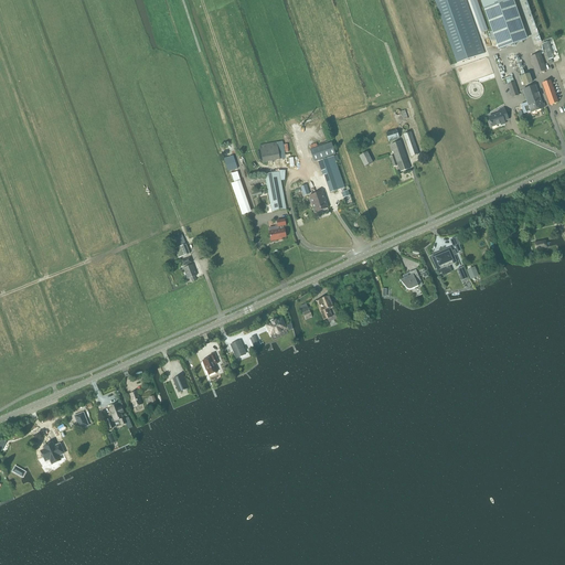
[(465,0),(434,0),(440,16),(457,64),(484,54),(467,4),(465,0)]
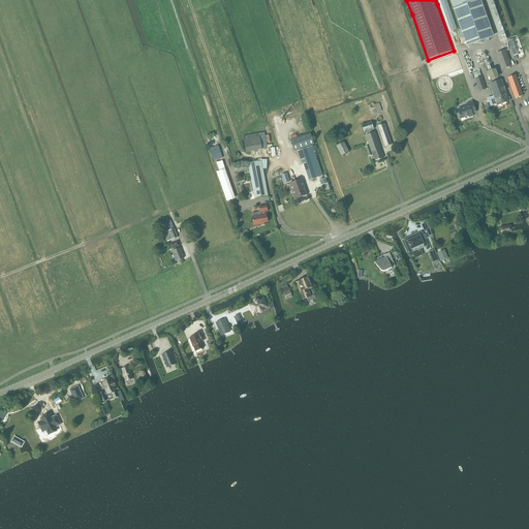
[(452,0),(468,45),(493,37),(479,0),(452,0)]
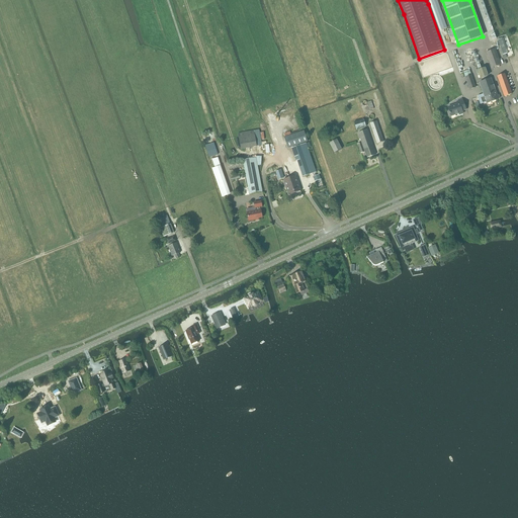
[(492,68),(501,65),(496,50),(487,53),(492,68)]
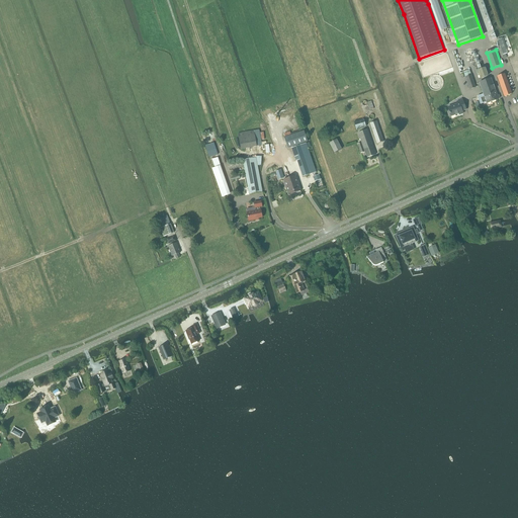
[(481,78),(488,76),(486,69),(478,71),(481,78)]
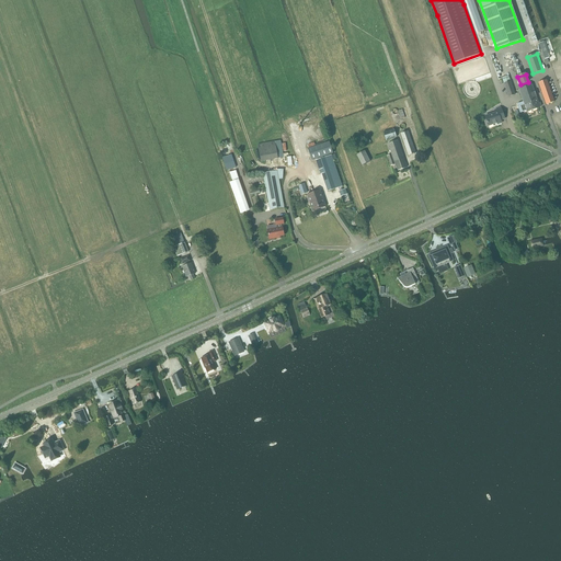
[(508,76),(502,78),(508,98),(515,95),(511,81),(508,76)]
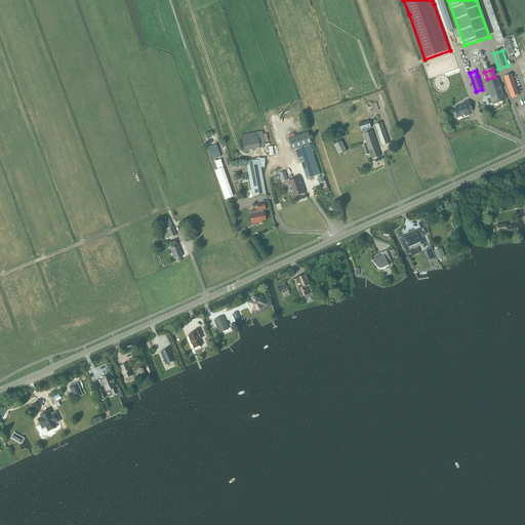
[(511,98),(519,95),(512,75),(503,78),(511,98)]
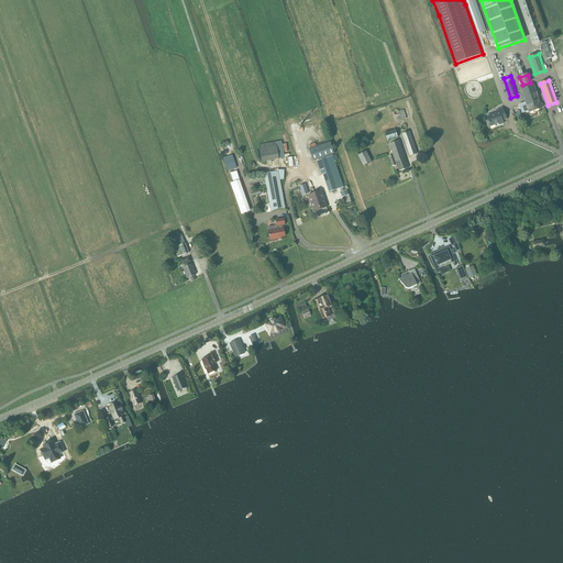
[(533,86),(520,90),(526,107),(522,108),(525,113),(528,112),(528,113),(542,109),(533,86)]
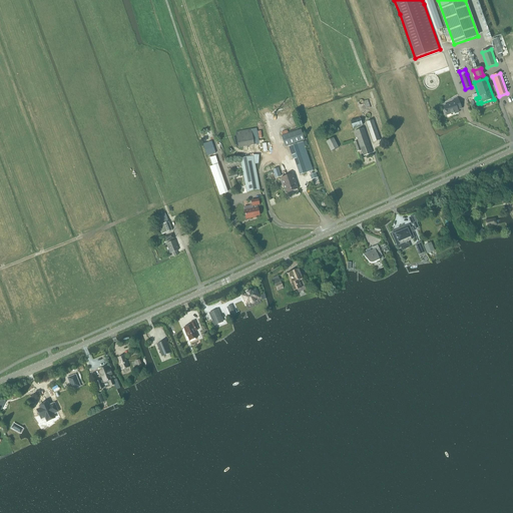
[(447,115),(458,111),(457,110),(461,108),(458,98),(452,100),(453,102),(443,106),(447,115)]
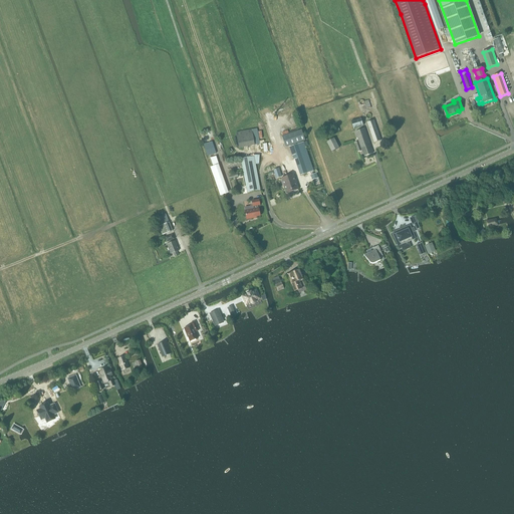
[(360,118),(350,121),(353,130),(363,126),(360,118)]
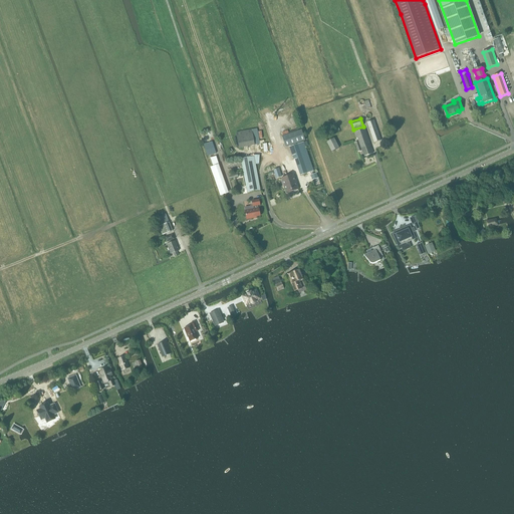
[(373,120),(367,122),(374,143),(380,141),(373,120)]
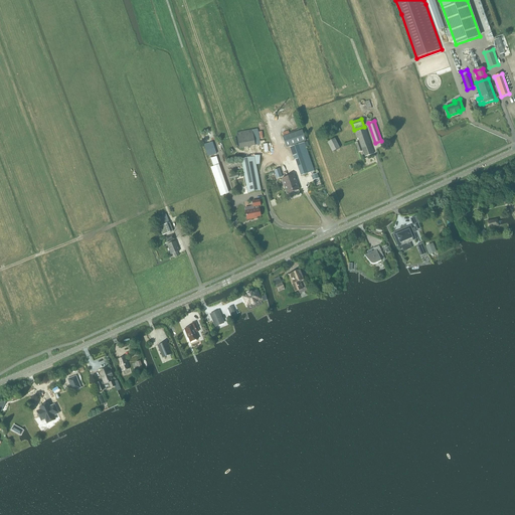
[(239,133),(236,133),(237,136),(239,149),(255,146),(253,133),(252,130),(239,133)]
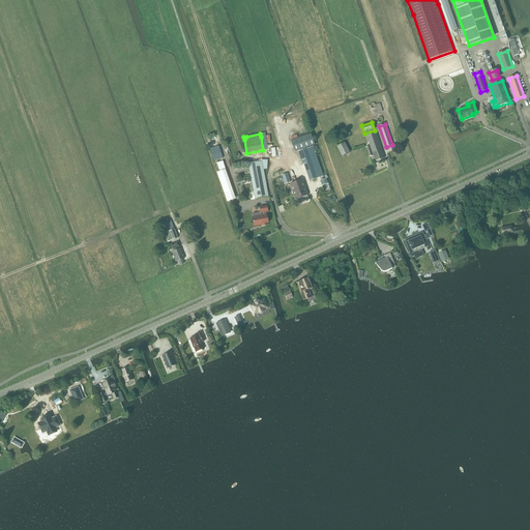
[(384,158),(376,134),(366,137),(370,146),(365,148),(369,157),(373,155),(375,162),(384,158)]
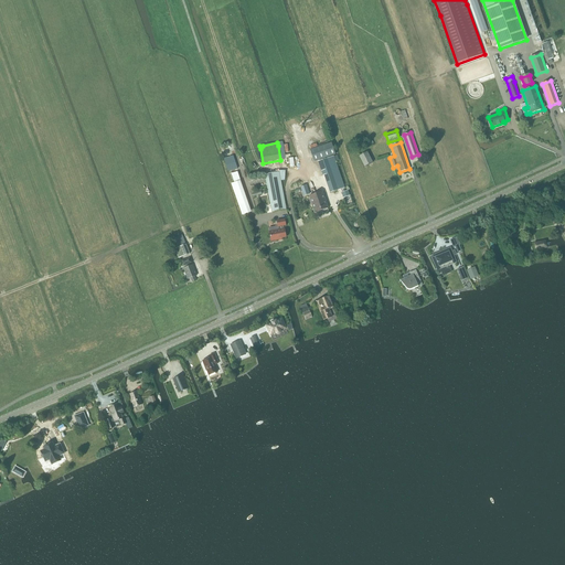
[(310,150),(315,162),(336,156),(331,144),(310,150)]
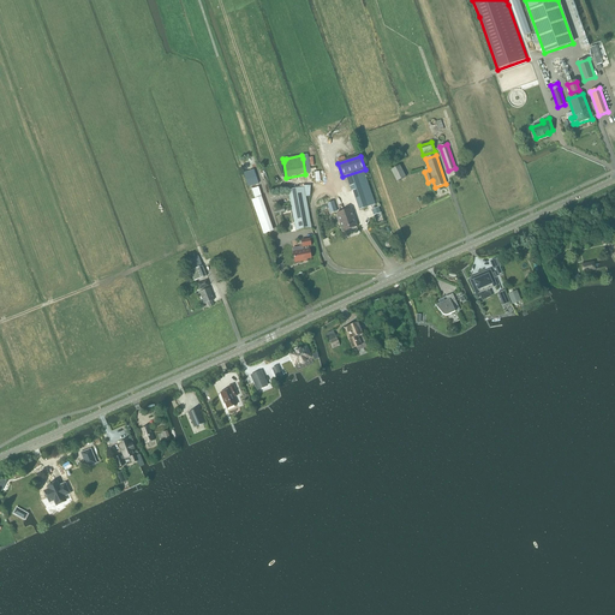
[(400,166),(390,171),(398,181),(406,177),(400,166)]
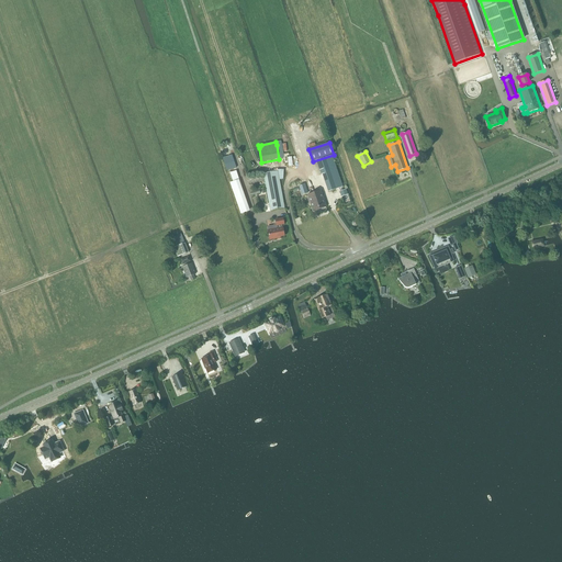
[(232,155),(223,158),(227,171),(229,170),(236,168),(232,155)]
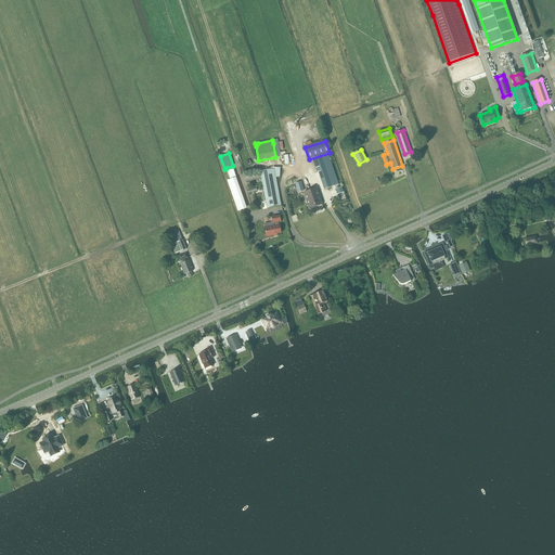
[(338,184),(327,154),(312,159),(318,172),(319,172),(324,190),(338,184)]
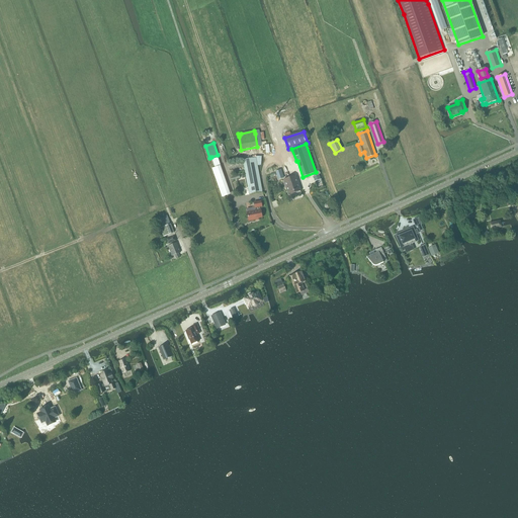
[(219,157),(212,160),(216,168),(212,169),(217,183),(223,197),(231,194),(221,166),(222,166),(219,157)]
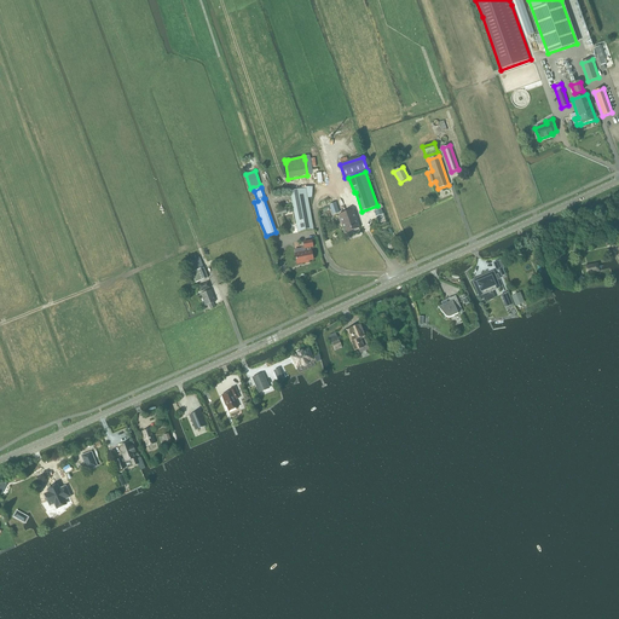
[(290,191),(298,233),(313,230),(306,189),(290,191)]
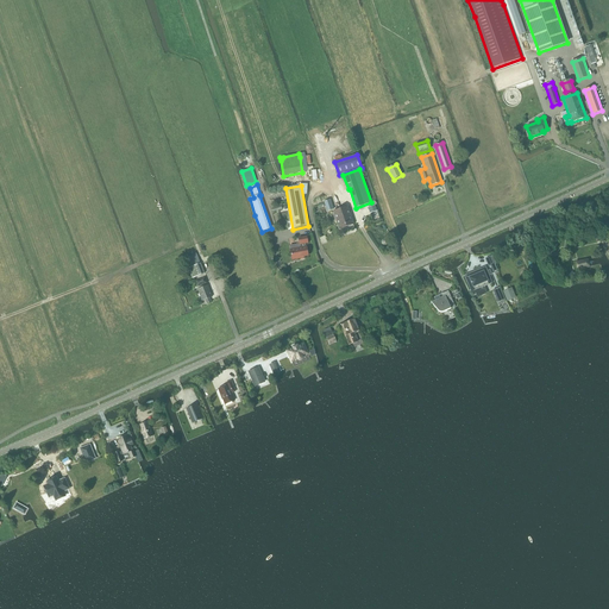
[(331,199),(324,201),(327,212),(334,209),(331,199)]
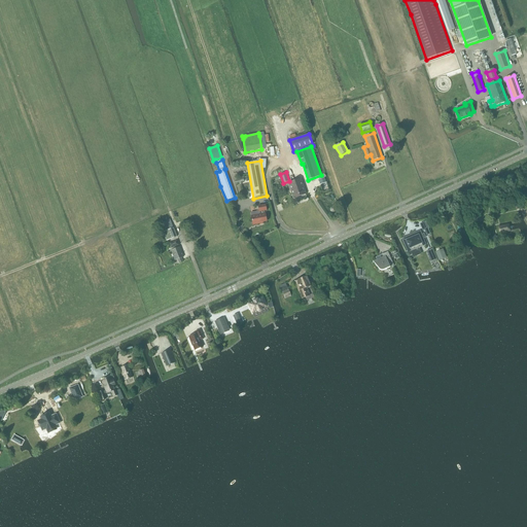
[(293,199),(300,197),(306,195),(301,179),(288,183),(293,199)]
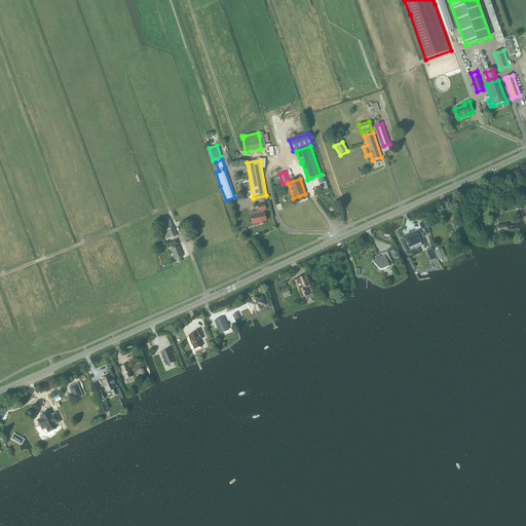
[(264,213),(264,211),(266,210),(265,204),(258,205),(259,212),(259,214),(251,216),(253,225),(260,223),(259,223),(266,221),(265,213),(264,213)]
